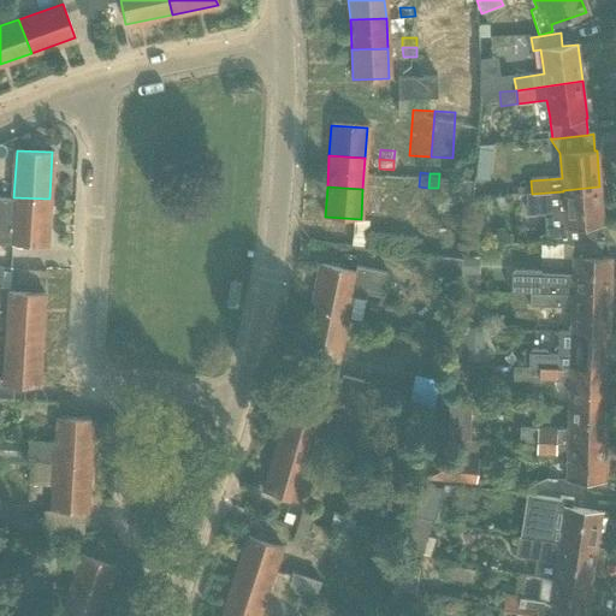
[(532,194),(528,194),(529,215),(546,214),(548,237),(555,237),(555,243),(563,243),(563,242),(569,242),(596,241),(594,225),(603,224),(599,187),(563,190),(563,191),(532,194)]
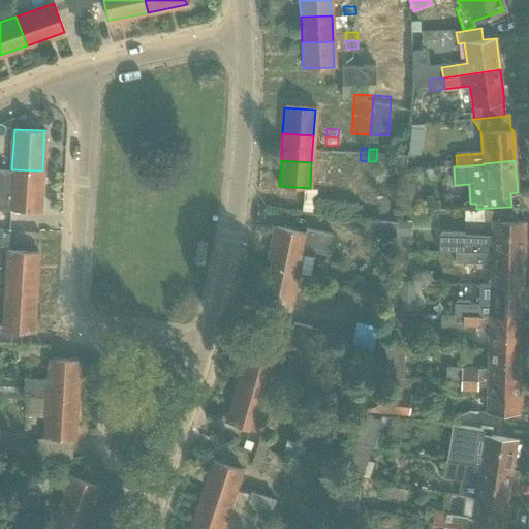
[(323,162),(323,170),(336,172),(336,163),(323,162)]
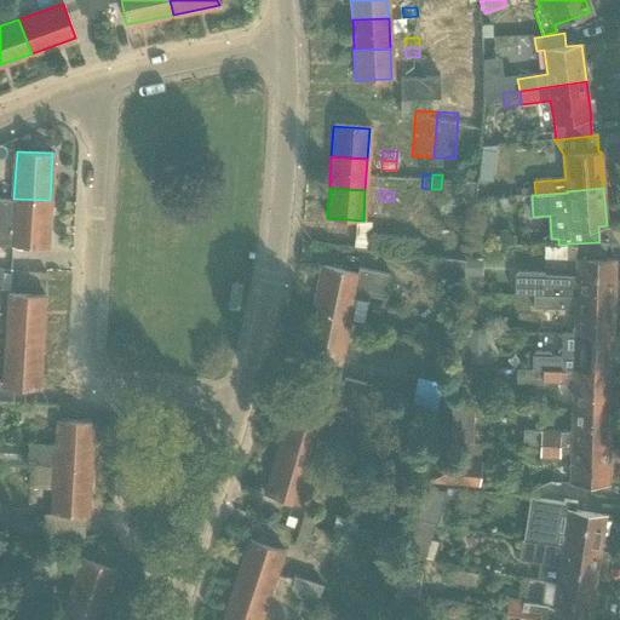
[(50,200),(13,199),(0,196),(0,244),(47,247),(50,200)]
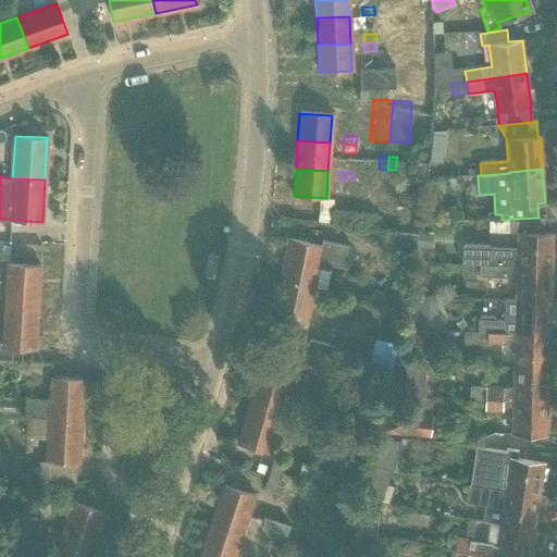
[(461,246),(461,264),(480,264),(552,267),(553,233),(544,233),(544,218),(539,218),(515,219),(509,219),(509,220),(509,233),(517,233),(517,248),(491,247),(487,245),(465,244),(461,246)]
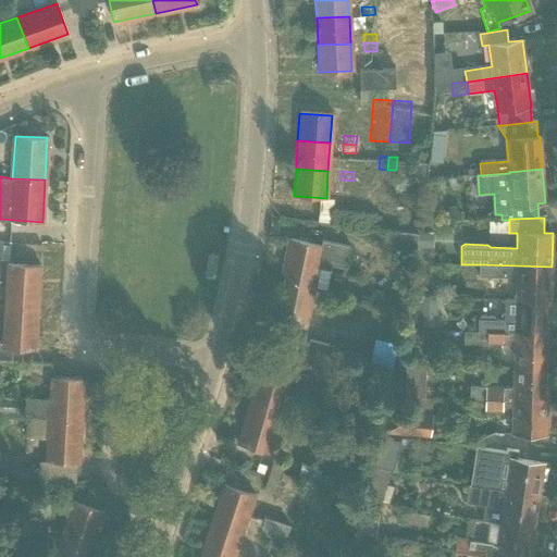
[(381,247),(416,248),(415,264),(430,265),(431,233),(381,231),(381,247)]
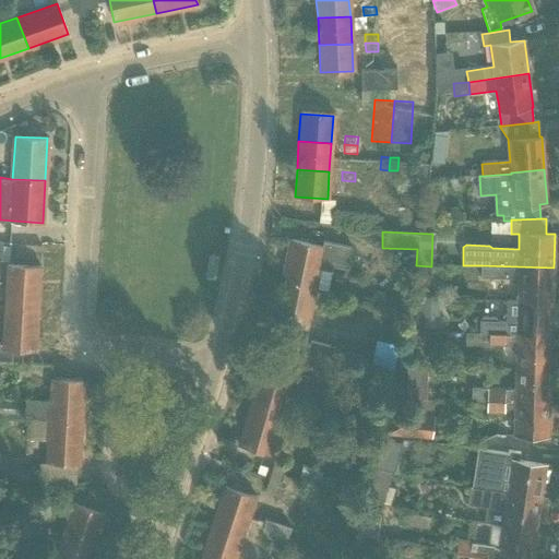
[(290,239),(282,281),(312,287),(314,287),(326,290),(331,271),(332,266),(347,270),(352,247),(323,241),(322,246),(312,244),(290,239)]
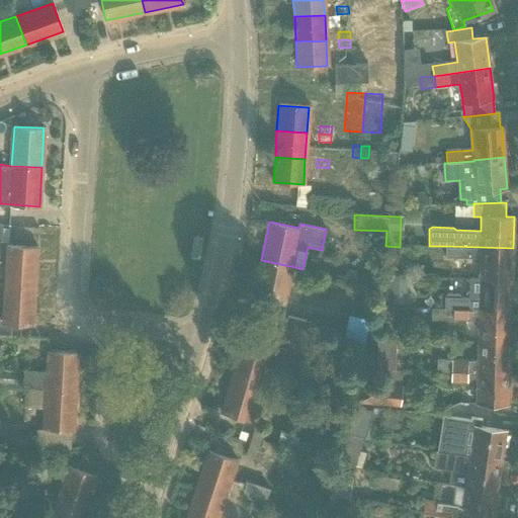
[(0,244),(0,251),(0,270),(36,272),(37,246),(0,244)]
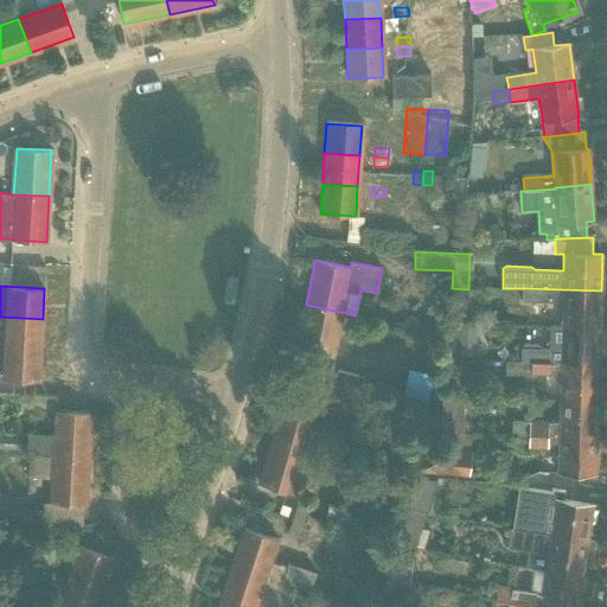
[(562,302),(561,326),(600,327),(601,291),(523,288),(522,301),(562,302)]
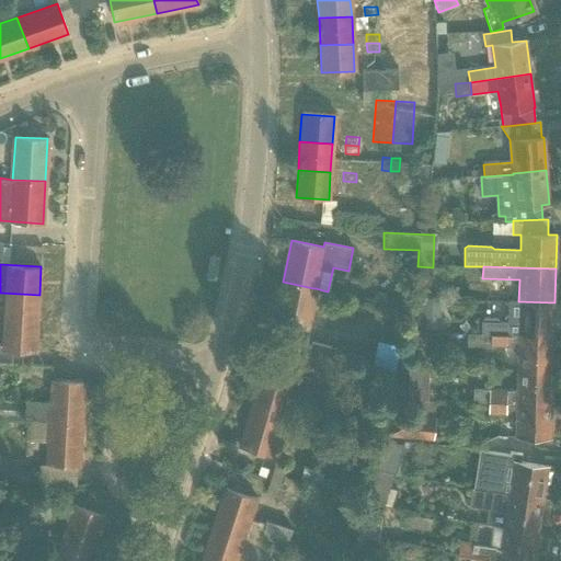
[(366,275),(364,284),(377,286),(378,277),(366,275)]
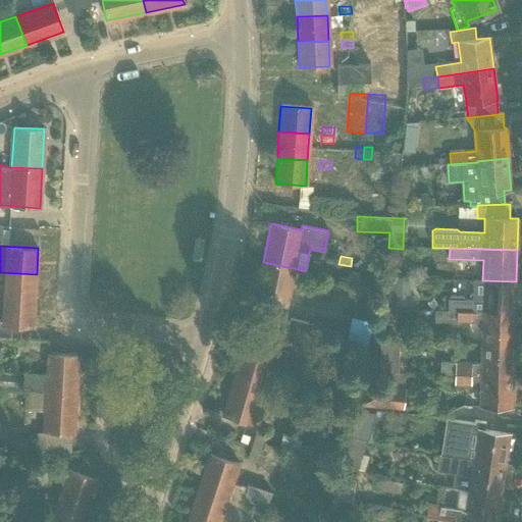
[(352,258),(351,266),(362,269),(364,261),(352,258)]
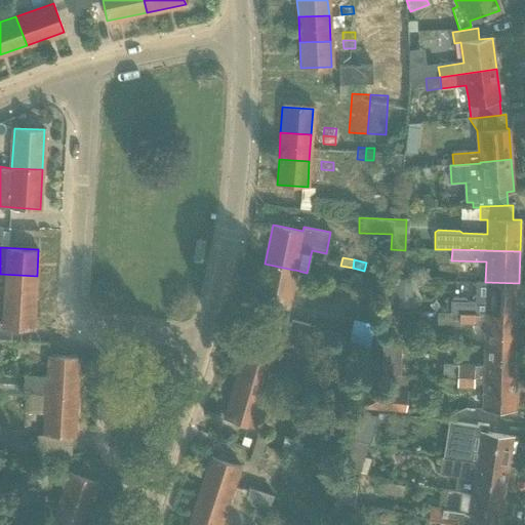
[(295,270),(265,264),(257,303),(287,309),(295,270)]
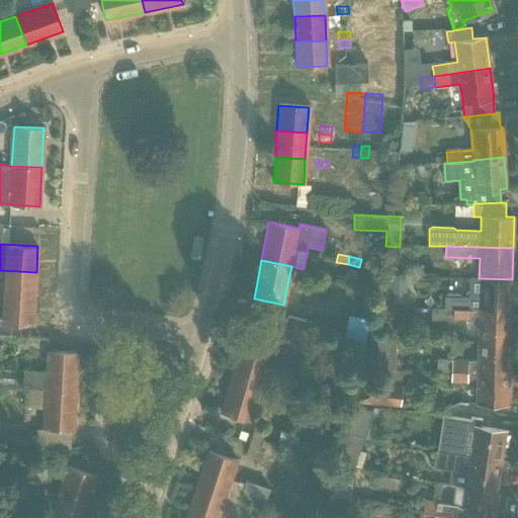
[(0,270),(0,296),(34,298),(36,272),(0,270)]
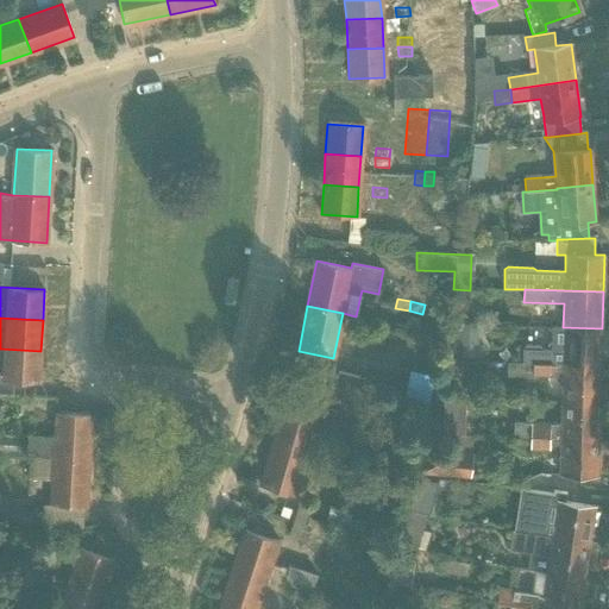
[(384,327),(375,372),(395,376),(405,332),(384,327)]
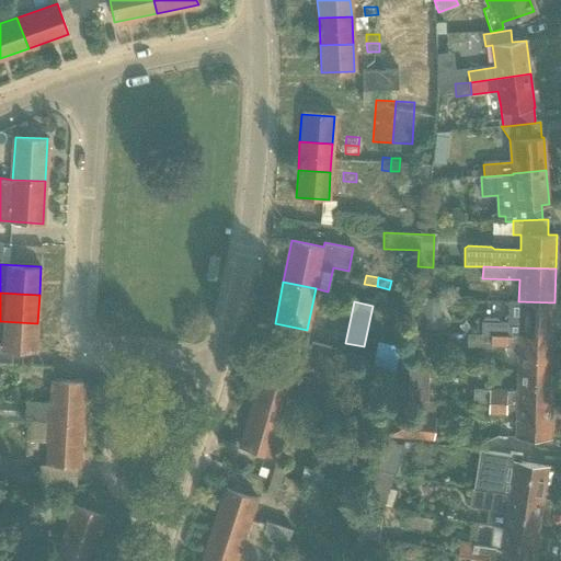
[(422,301),(422,317),(439,318),(439,301),(422,301)]
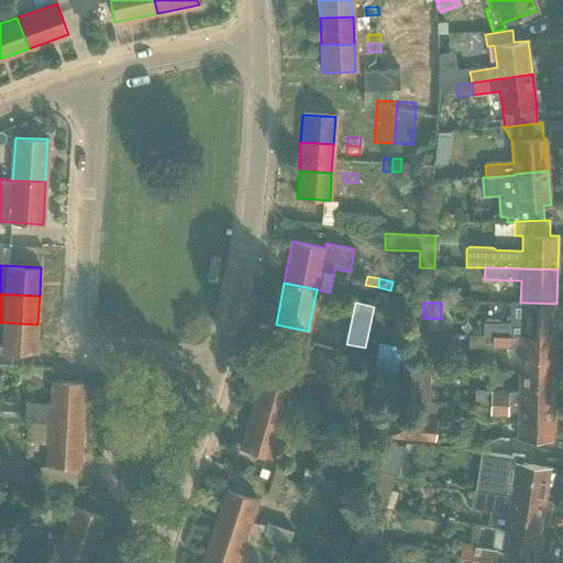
[(485,323),(484,335),(555,338),(556,304),(520,302),(511,302),(510,324),(485,323)]
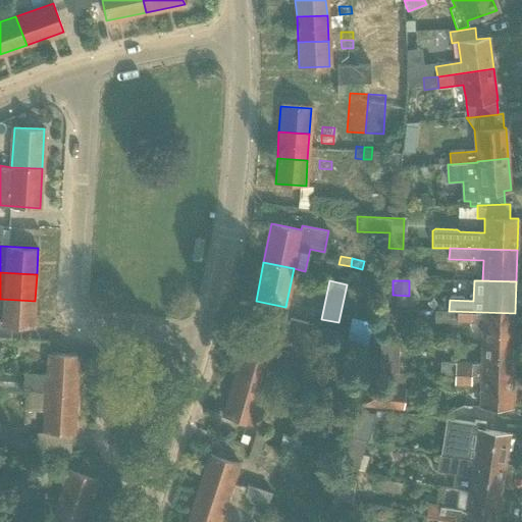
[(347,284),(338,322),(357,326),(364,288),(347,284)]
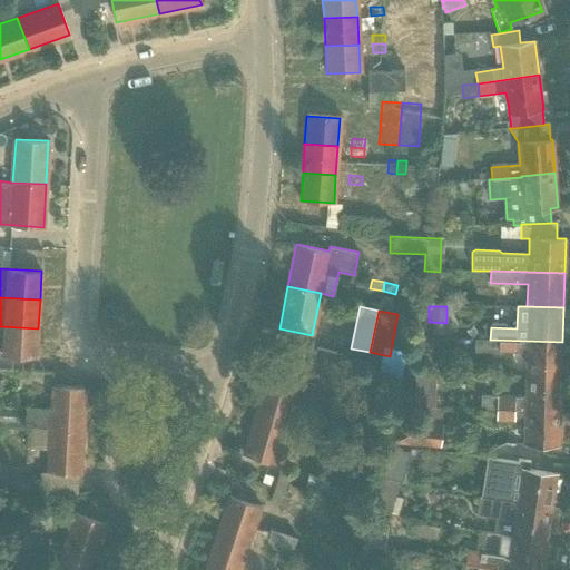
[(429,326),(429,334),(446,334),(446,324),(446,323),(429,322),(429,324),(429,326)]
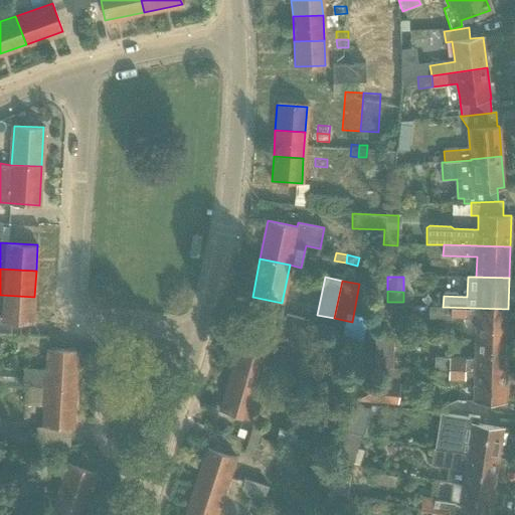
[(0,295),(0,321),(33,323),(34,297),(0,295)]
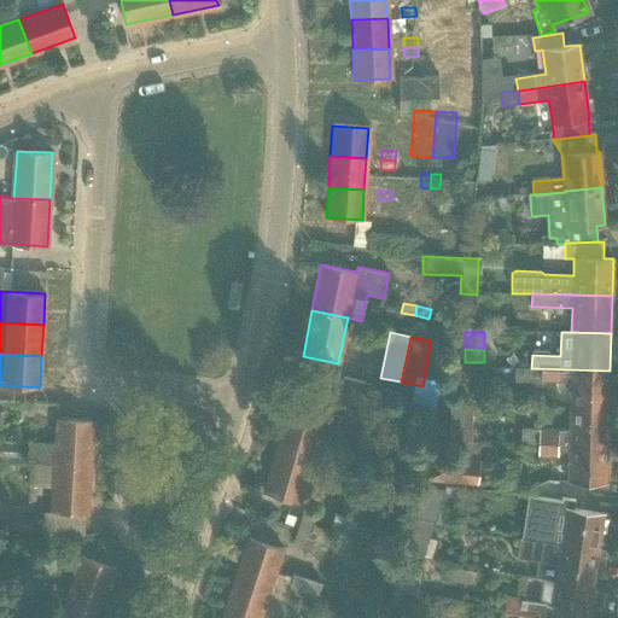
[(354,357),(351,367),(366,369),(368,360),(354,357)]
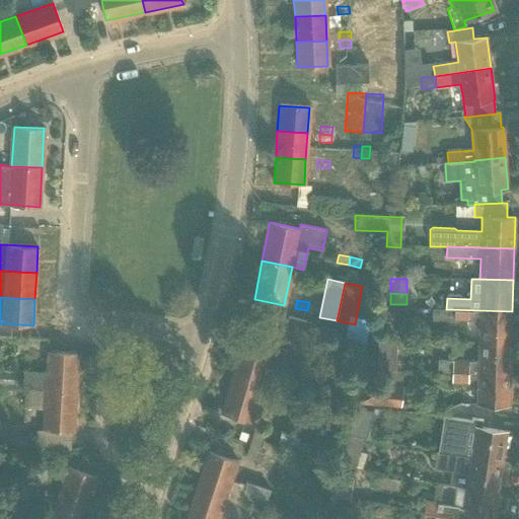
[(478,322),(477,341),(511,342),(512,311),(446,309),(434,308),(434,320),(478,322)]
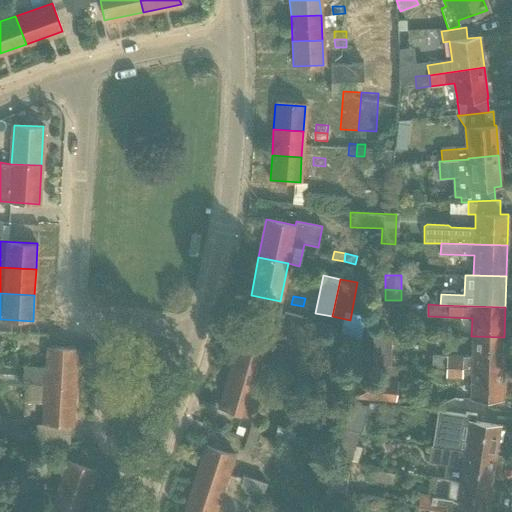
[(377,305),(376,317),(392,318),(393,306),(377,305)]
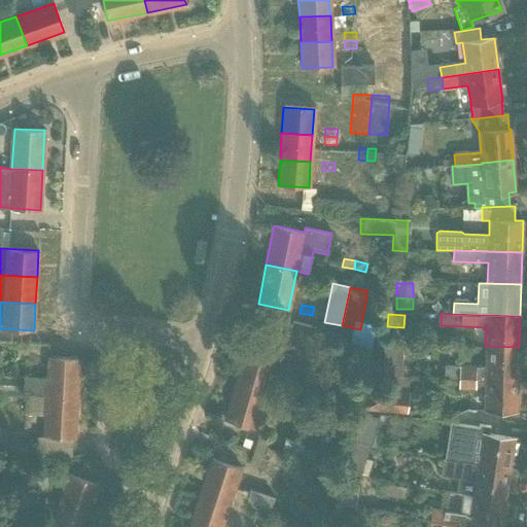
[(445,365),(444,377),(460,377),(518,379),(519,347),(485,346),(485,367),(445,365)]
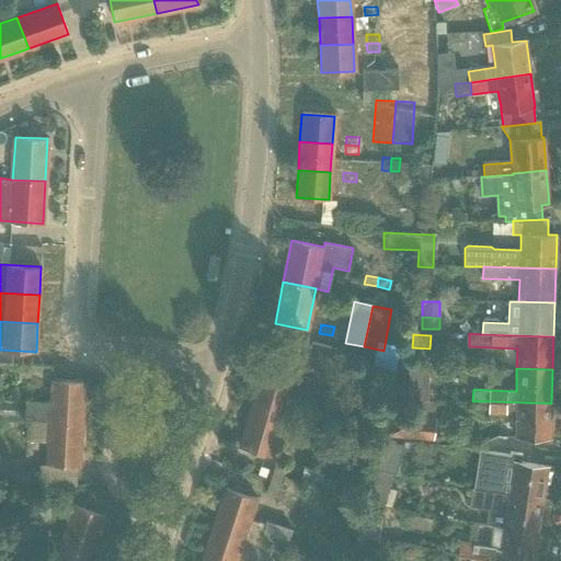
[(0,378),(0,421),(10,422),(12,379),(0,378)]
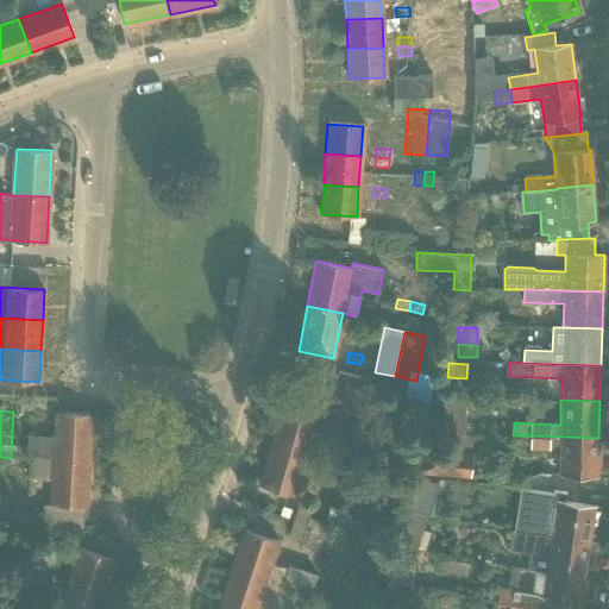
[(56,410),(54,443),(89,444),(92,413),(56,410)]
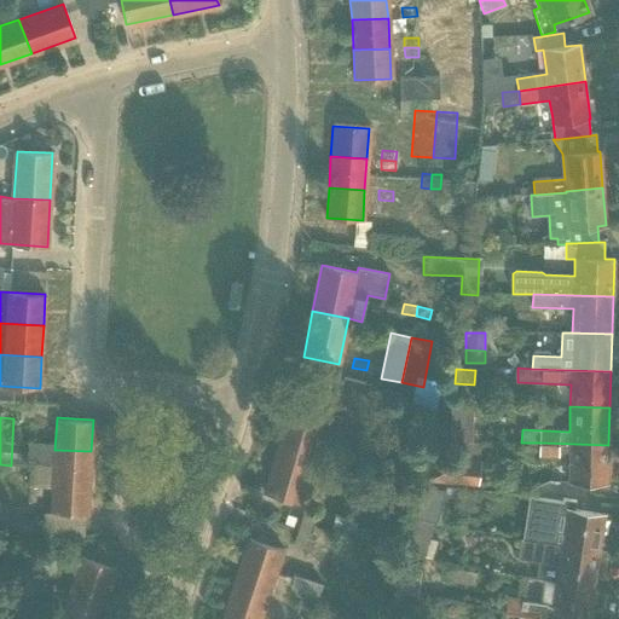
[(282,432),(273,462),(308,473),(317,441),(282,432)]
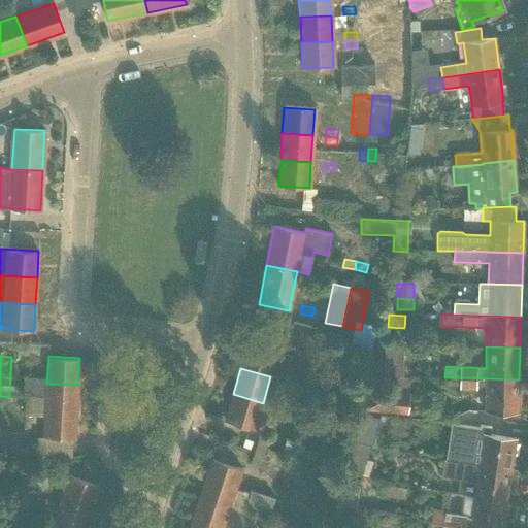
[(23,374),(23,383),(35,384),(35,374),(23,374)]
